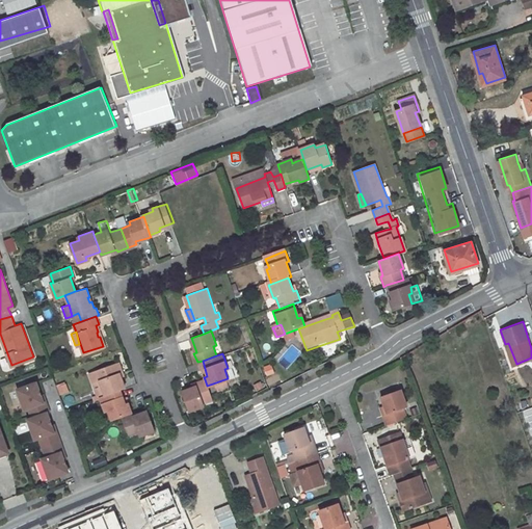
[(265,373),(273,371),(270,361),(262,364),(265,373)]
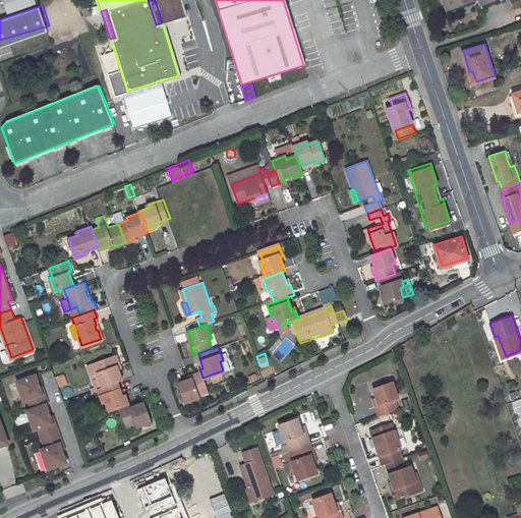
[(103,387),(118,381),(122,380),(116,364),(119,363),(116,355),(97,361),(100,371),(97,371),(103,387)]
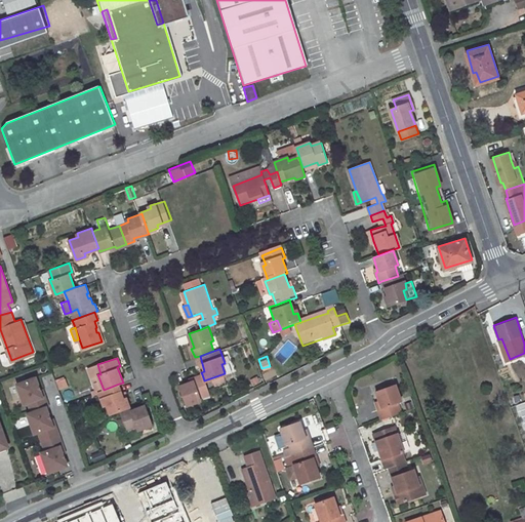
[(221,364),(225,373),(232,371),(229,361),(225,363),(221,364)]
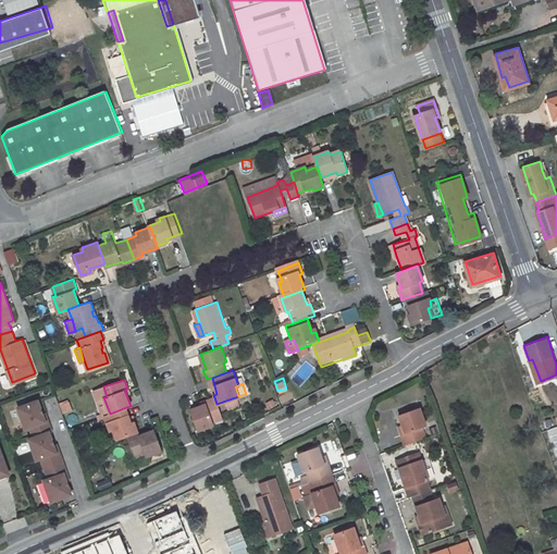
[(62,410),(71,408),(67,396),(59,399),(62,410)]
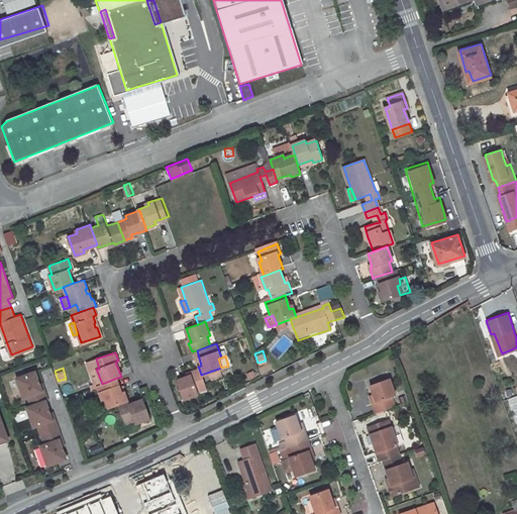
[(191,375),(177,380),(184,400),(185,399),(198,395),(197,391),(206,388),(204,383),(201,375),(199,369),(190,372),(191,375)]
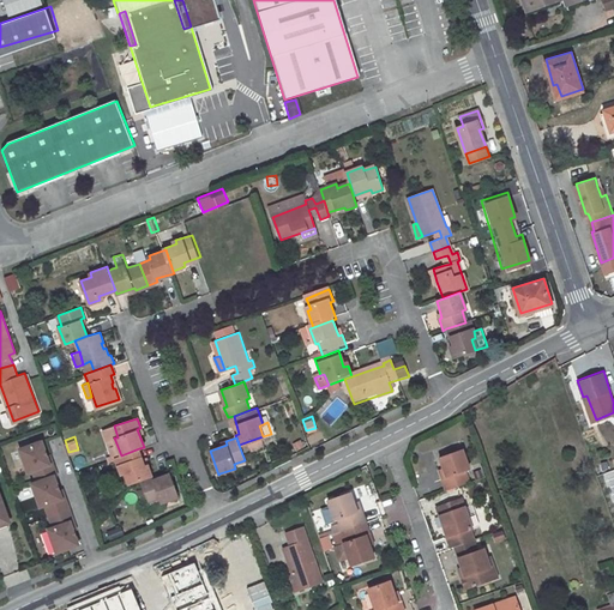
[(47,453),(41,439),(19,446),(28,470),(32,467),(36,478),(53,472),(56,472),(52,460),(49,460),(47,453)]
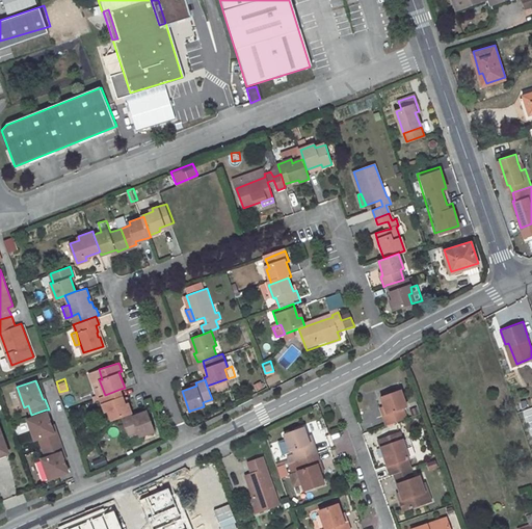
[(111,419),(123,416),(132,413),(129,402),(126,403),(121,389),(105,395),(100,397),(105,411),(108,410),(111,419)]
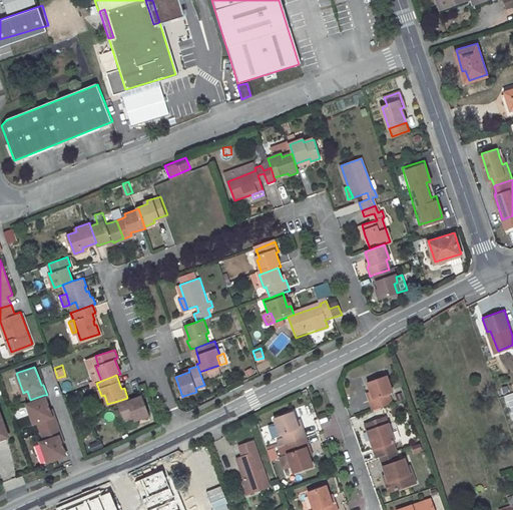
[(392,393),(387,376),(368,382),(373,398),(370,399),(374,409),(393,403),(394,402),(391,393),(392,393)]
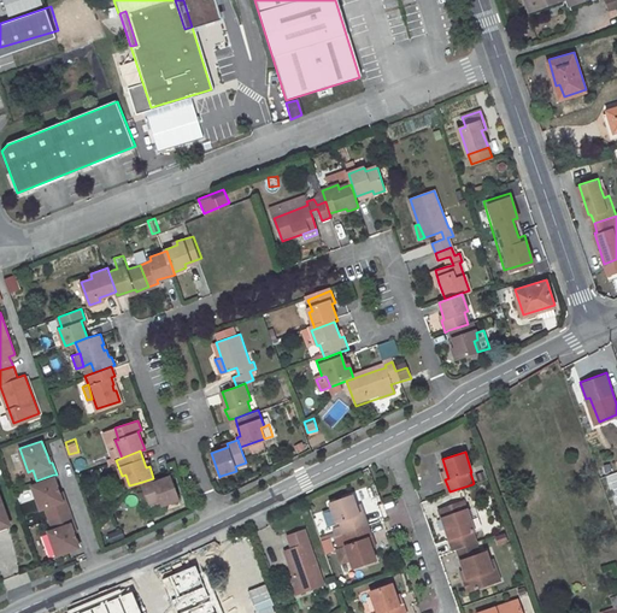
[(59,490),(53,475),(36,481),(31,483),(40,506),(45,505),(50,516),(69,508),(65,496),(62,497),(59,490)]
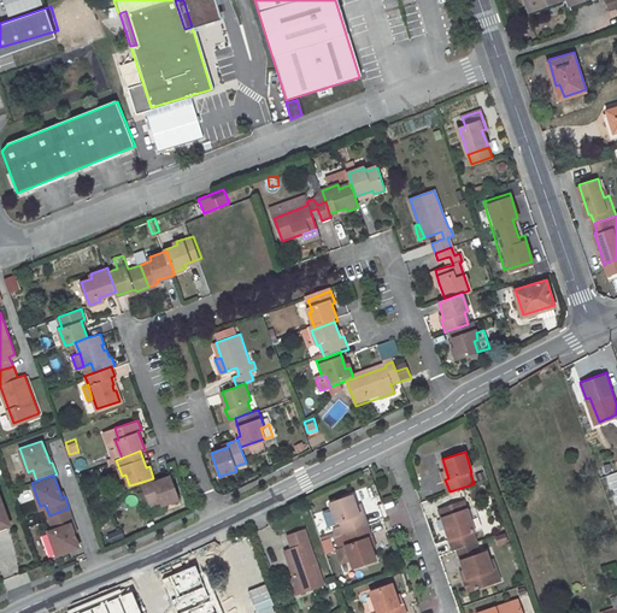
[(163,506),(180,500),(171,476),(154,482),(153,478),(142,482),(151,505),(162,501),(163,506)]
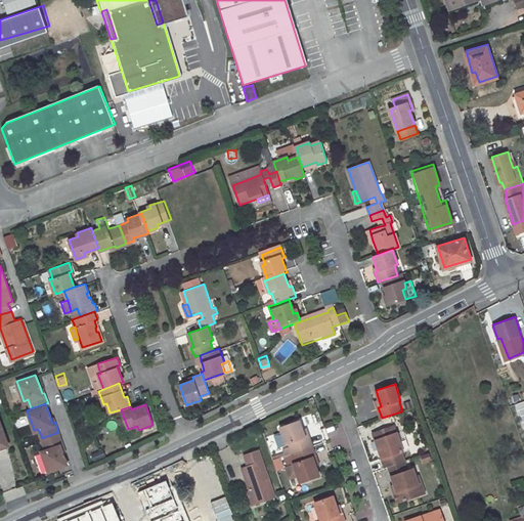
[(286,433),(289,442),(292,441),(293,446),(286,448),(288,453),(295,450),(311,445),(314,444),(310,434),(308,435),(302,418),(282,425),(286,433)]
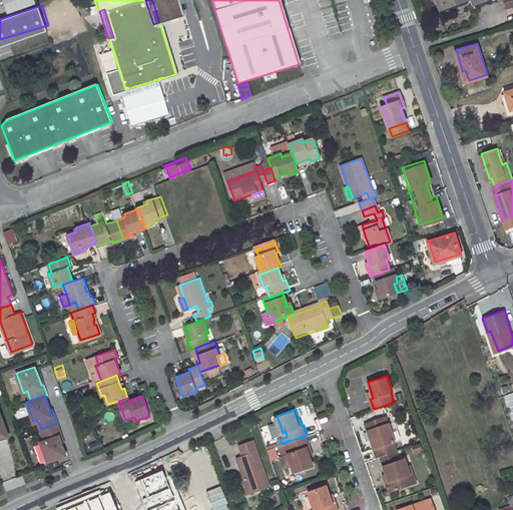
[(394,440),(388,422),(386,416),(366,423),(377,456),(381,455),(395,450),(396,450),(393,440),(394,440)]
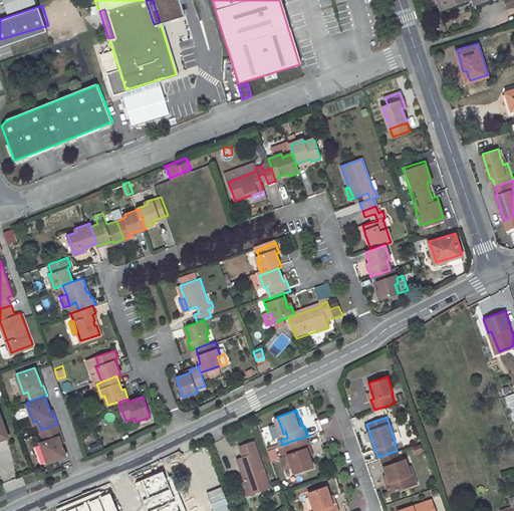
[(400,439),(394,421),(389,423),(395,441),(400,439)]
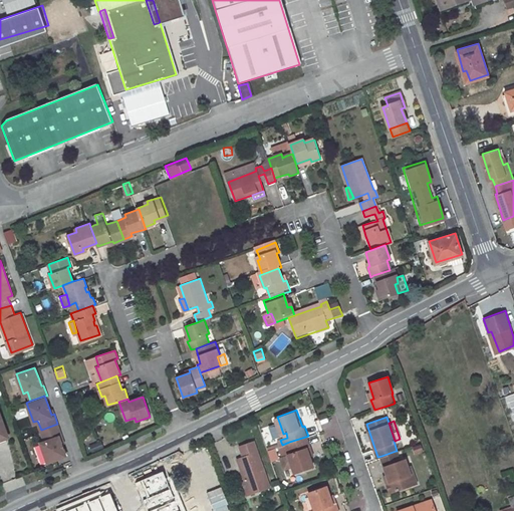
[(61,434),(57,424),(41,430),(44,439),(40,441),(47,460),(56,457),(65,454),(61,441),(58,435),(61,434)]
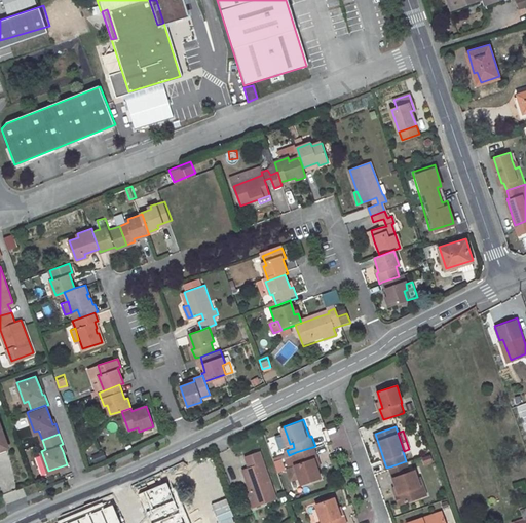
[(278,437),(283,447),(290,444),(287,435),(278,437)]
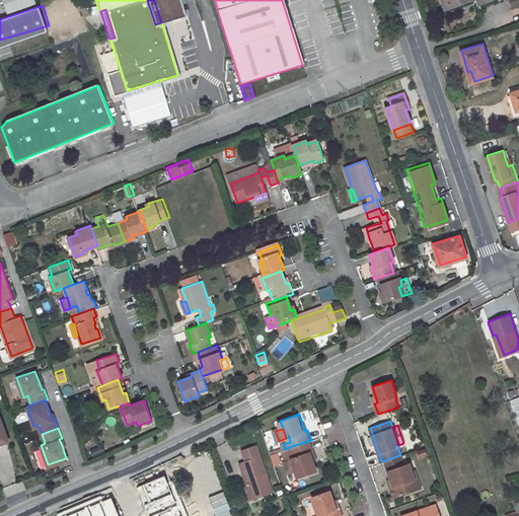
[(292,456),(299,474),(318,468),(312,450),(314,449),(311,440),(308,441),(292,446),(295,455),(292,456)]
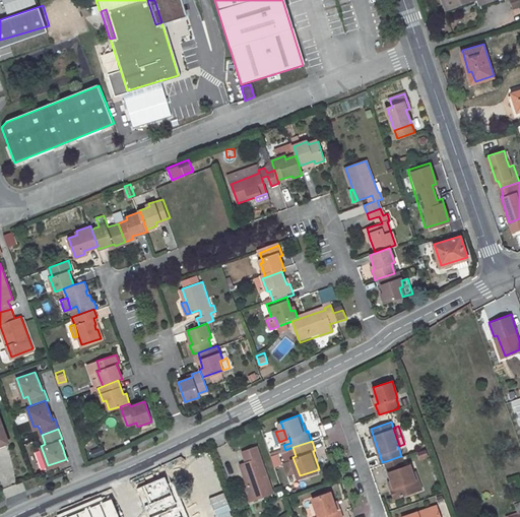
[(241,462),(249,485),(253,499),(274,492),(258,444),(244,449),(248,460),(241,462)]
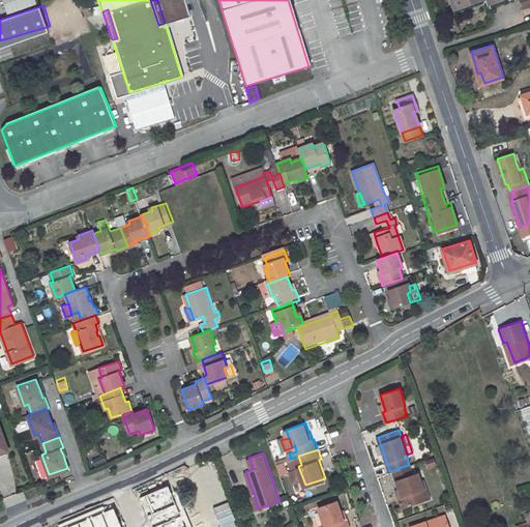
[(423,488),(420,478),(419,477),(418,472),(411,474),(408,465),(393,470),(398,479),(395,479),(402,495),(400,497),(403,505),(424,498),(420,489),(423,488)]
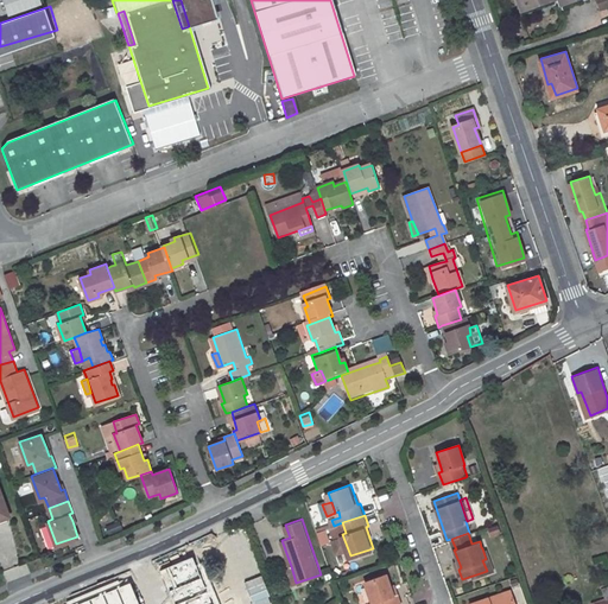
[(493,568),(486,547),(482,548),(486,559),(482,560),(487,571),(493,568)]
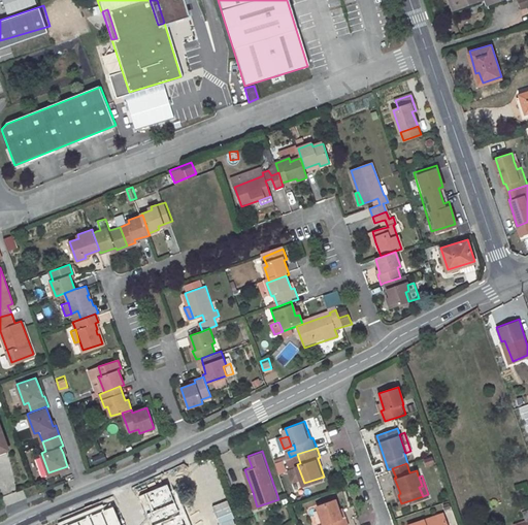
[(249,494),(254,507),(257,506),(253,492),(249,494)]
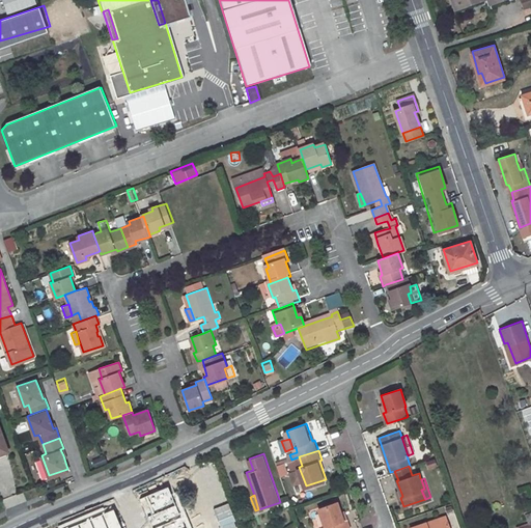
[(322,527),(345,527),(351,527),(346,517),(343,518),(337,500),(319,506),(326,524),(322,525),(322,527)]
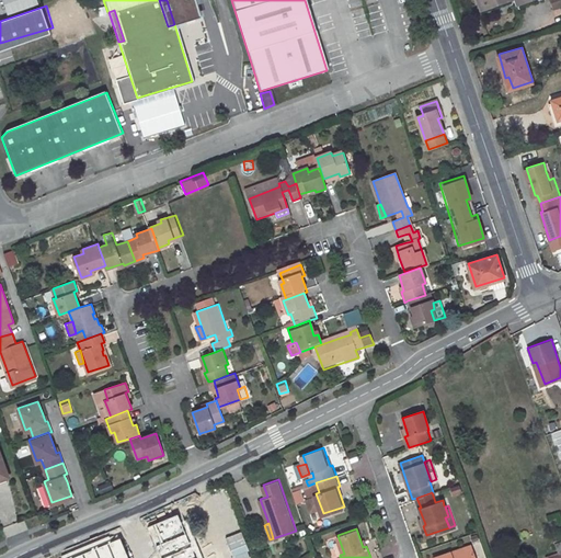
[(174,546),(179,557),(213,557),(204,534),(196,537),(194,543),(195,546),(191,548),(189,545),(184,542),(174,546)]
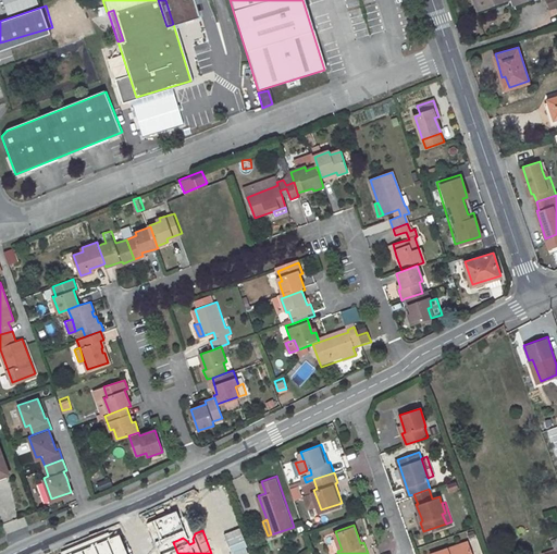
[(473,553),(468,538),(430,550),(431,553),(473,553)]
